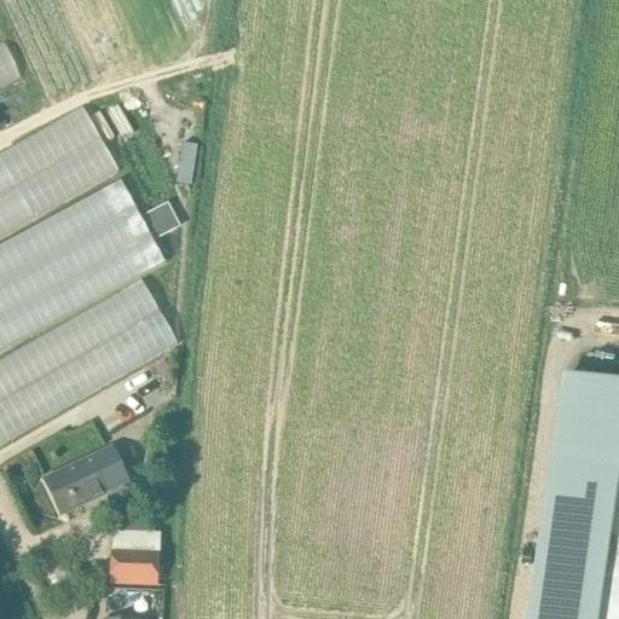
[(180,140),(174,181),(192,184),(198,143),(180,140)]
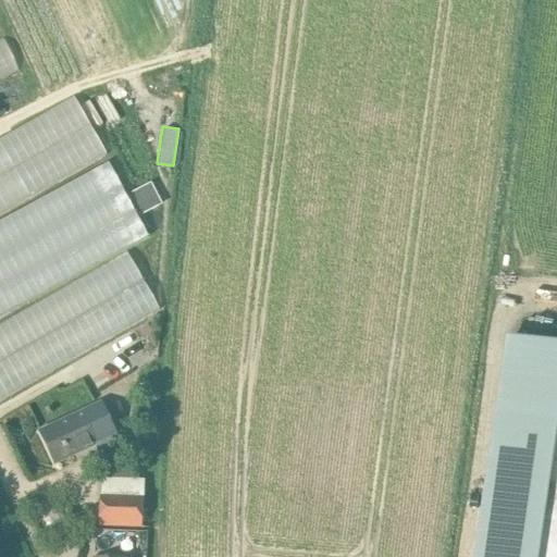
[(149,183),(132,193),(143,213),(160,203),(149,183)]
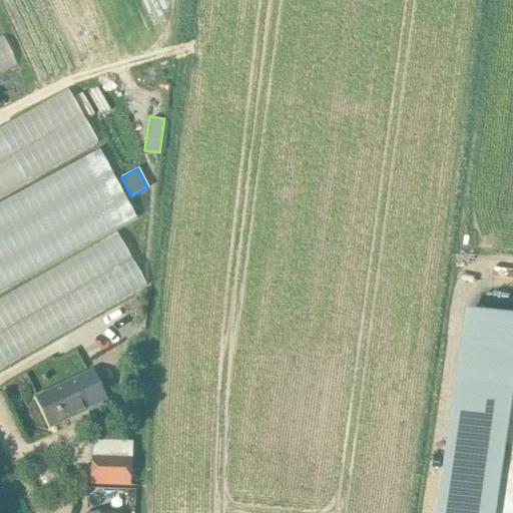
[(512,512),(512,314),(469,308),(439,512),(512,512)]
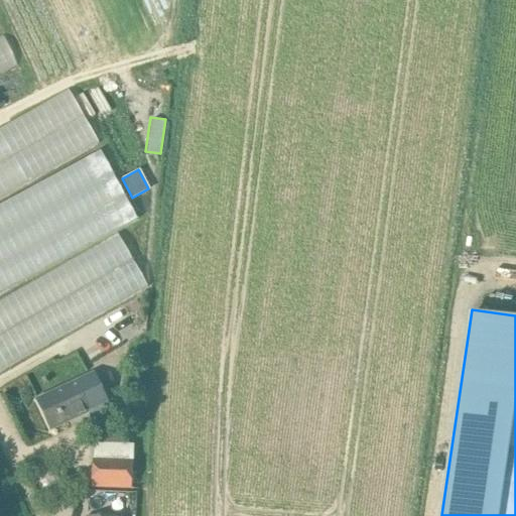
[(94,375),(38,400),(51,428),(92,410),(98,424),(114,416),(94,375)]
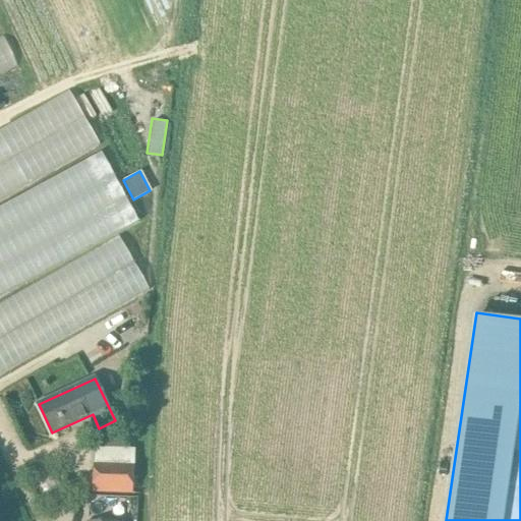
[(96,444),(94,444),(92,493),(133,495),(135,445),(130,445),(130,436),(101,435),(96,440),(96,444)]
